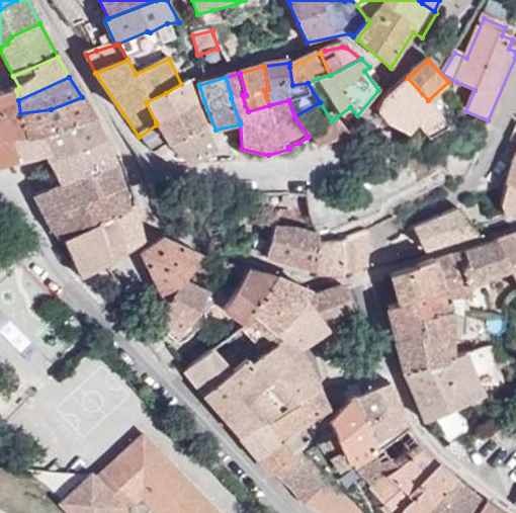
[(417,124),(429,140),(447,127),(428,100),(408,78),(384,99),(380,109),(380,113),(384,119),(389,124),(408,134),(417,124)]
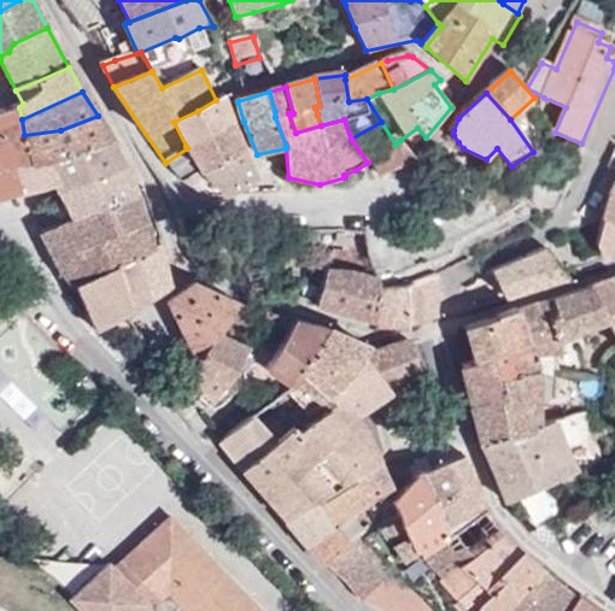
[(212,135),(232,123),(234,121),(226,97),(216,100),(198,111),(174,122),(186,146),(212,135)]
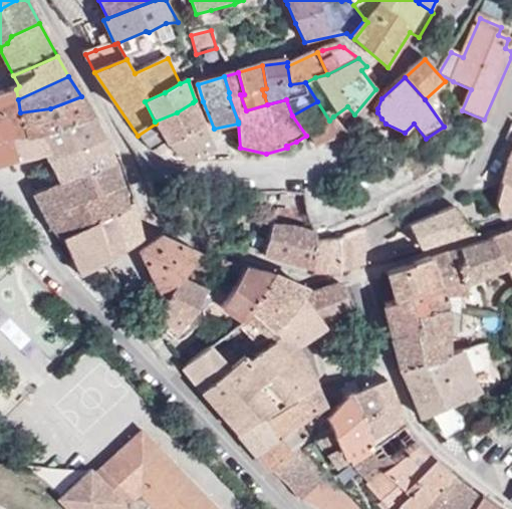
[(43,138),(94,120),(81,96),(50,108),(20,112),(18,99),(16,89),(0,95),(0,170),(18,164),(13,141),(28,140),(43,138)]
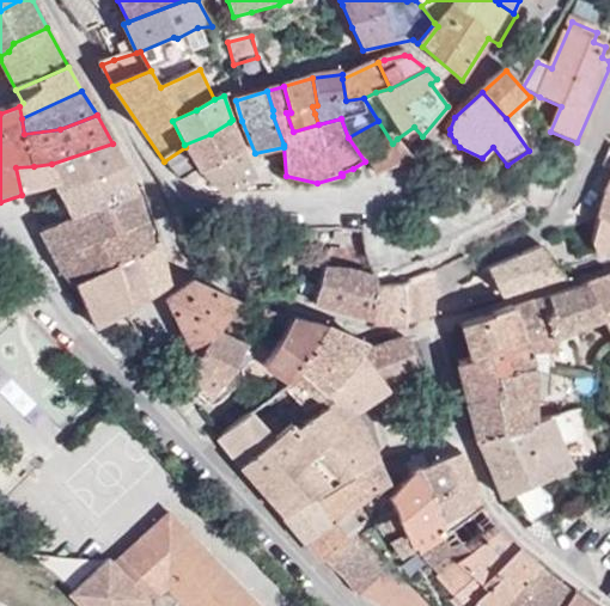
[(219,163),(242,150),(230,122),(211,134),(184,145),(185,147),(202,172),(219,163)]
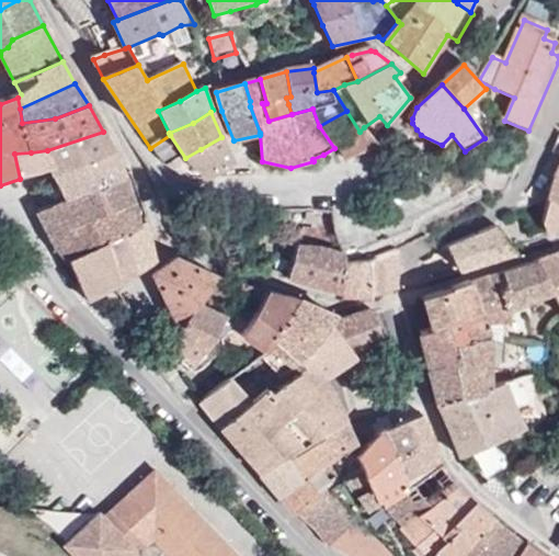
[(380,148),(377,144),(364,127),(360,132),(339,145),(343,155),(349,165),(380,148)]
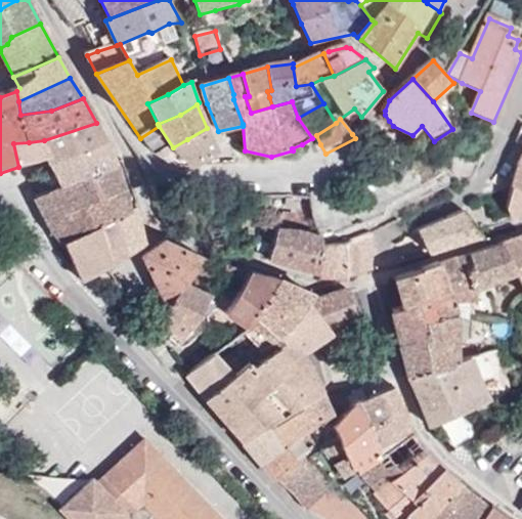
[(51,166),(107,144),(96,123),(44,140),(29,142),(34,162),(47,158),(49,162),(51,166)]
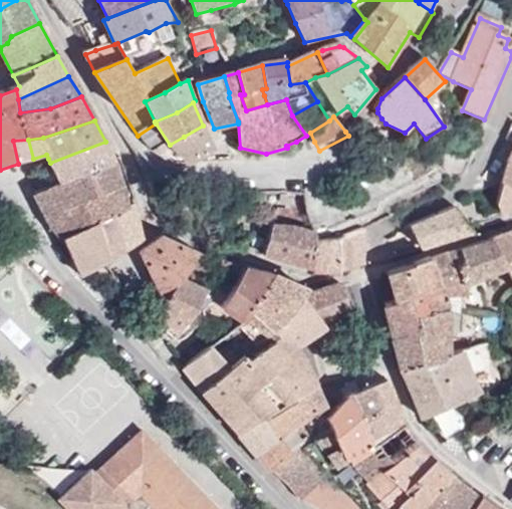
[(170,145),(153,154),(162,160),(170,164),(185,165),(196,163),(214,151),(203,125),(184,137),(170,145)]
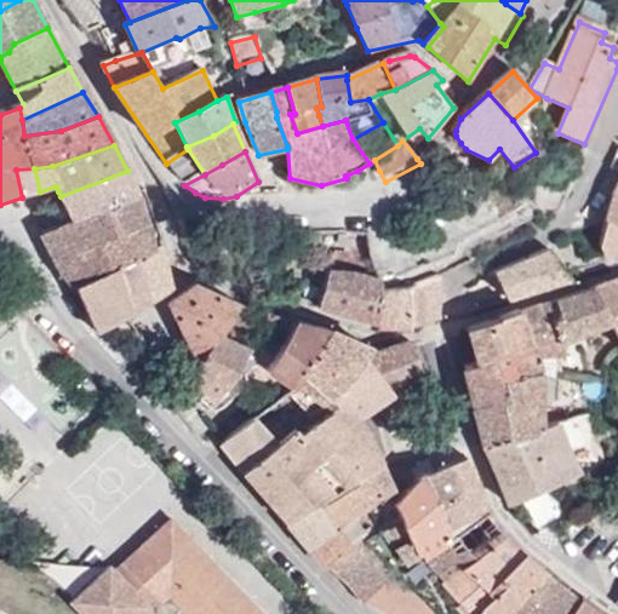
[(22,198),(40,191),(34,168),(16,170),(22,198)]
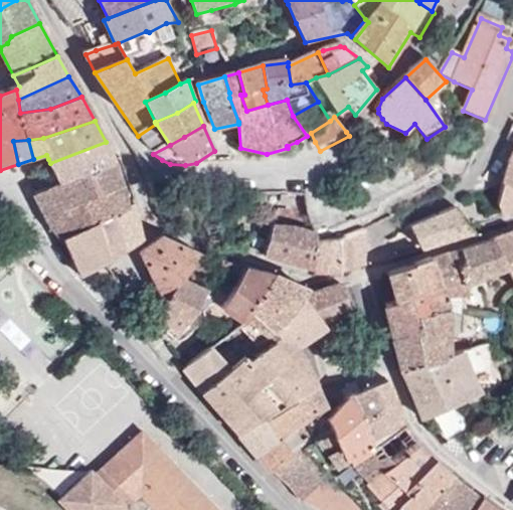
[(61,185),(115,164),(106,142),(50,163),(61,185)]
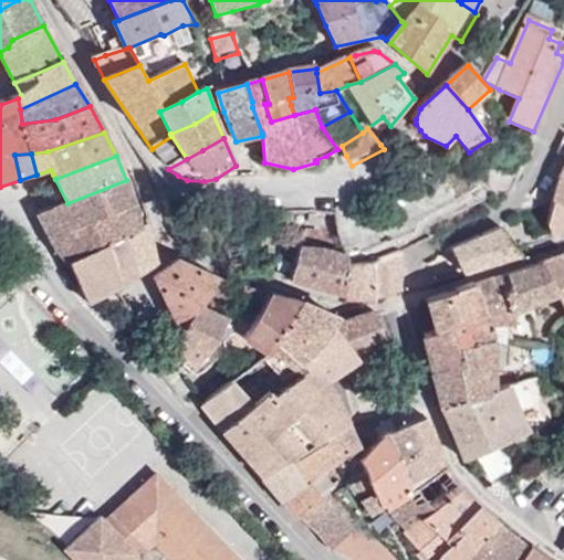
[(551,236),(563,232),(563,169),(561,176),(546,226),(551,236)]
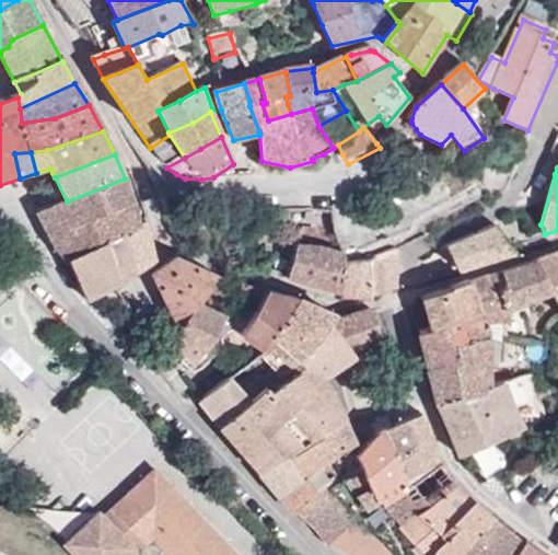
[(89,253),(107,243),(125,235),(139,229),(125,178),(67,201),(82,236),(89,253)]
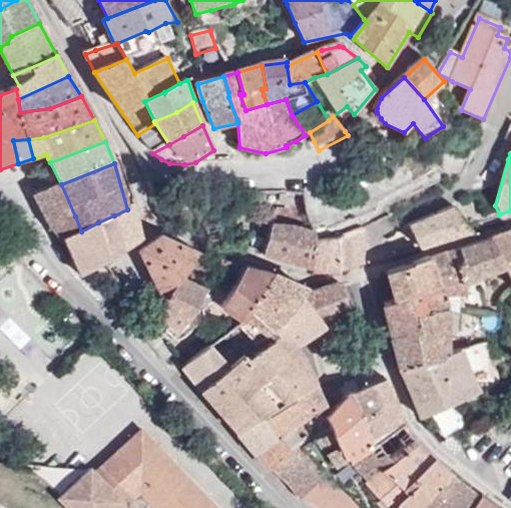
[(75,216),(61,184),(35,194),(51,226),(75,216)]
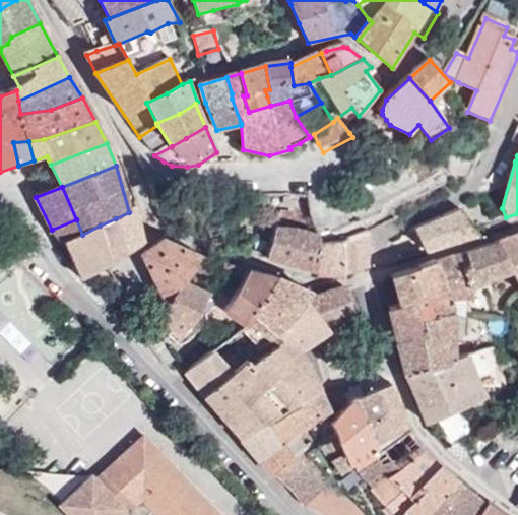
[(116,218),(127,256),(145,243),(136,209),(129,212),(116,218)]
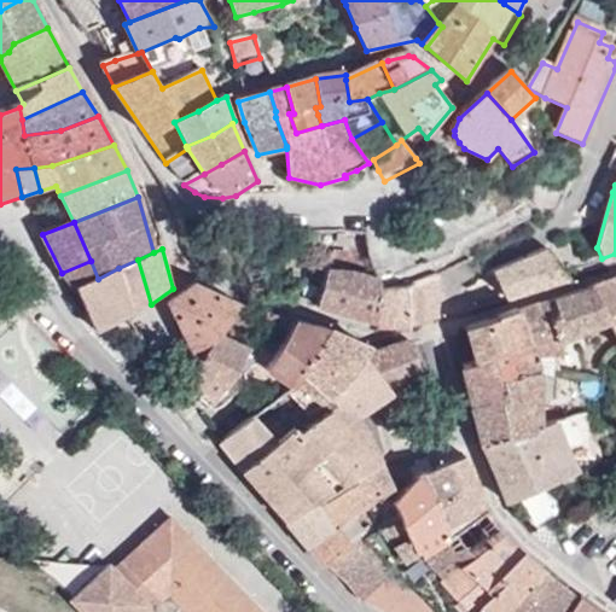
[(498,281),(506,301),(570,279),(548,251),(495,275),(498,281)]
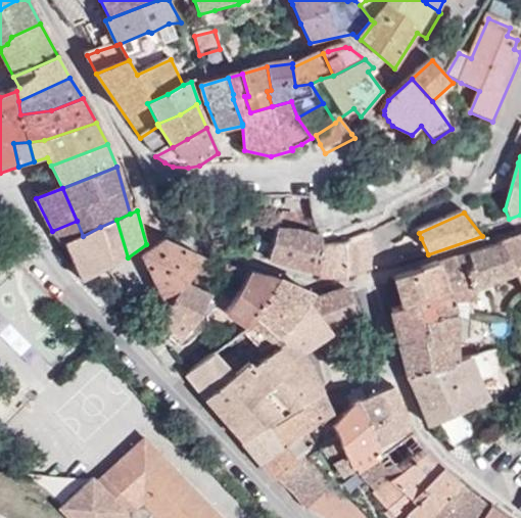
[(283,217),(270,262),(319,275),(324,246),(316,221),(310,219),(283,217)]
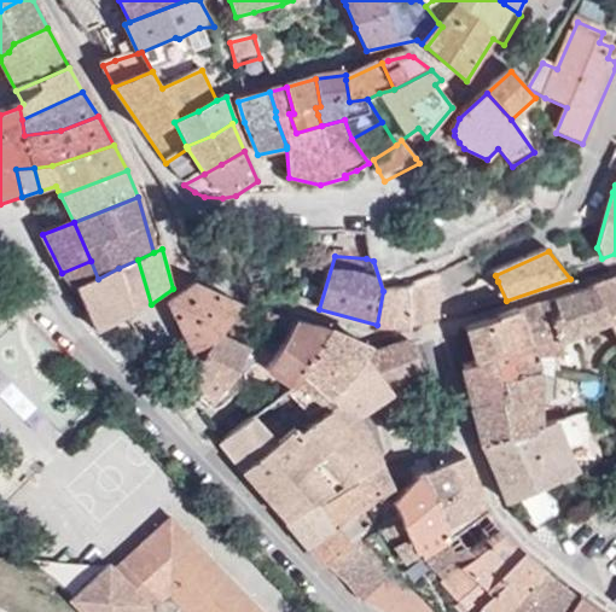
[(118,268),(134,315),(151,304),(138,260),(118,268)]
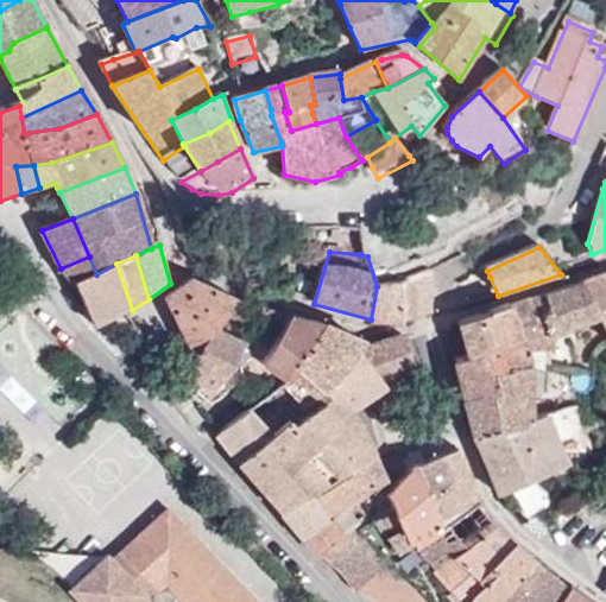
[(75,285),(96,274),(89,257),(61,268),(75,285)]
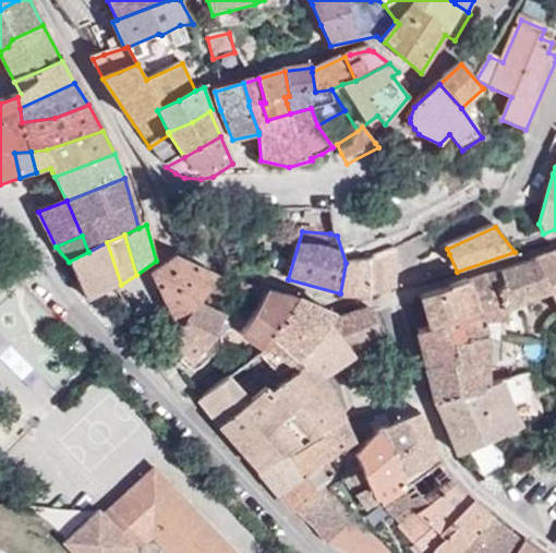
[(83,292),(88,303),(121,285),(107,242),(88,252),(69,262),(74,275),(95,264),(101,281),(83,292)]
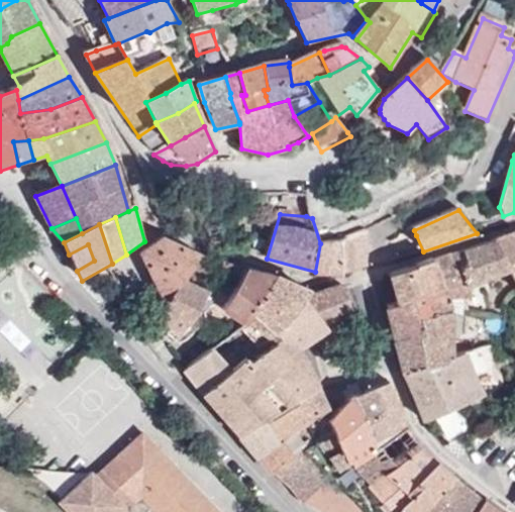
[(320,243),(315,272),(315,273),(342,273),(368,265),(368,234),(367,230),(341,239),(340,240),(320,243)]
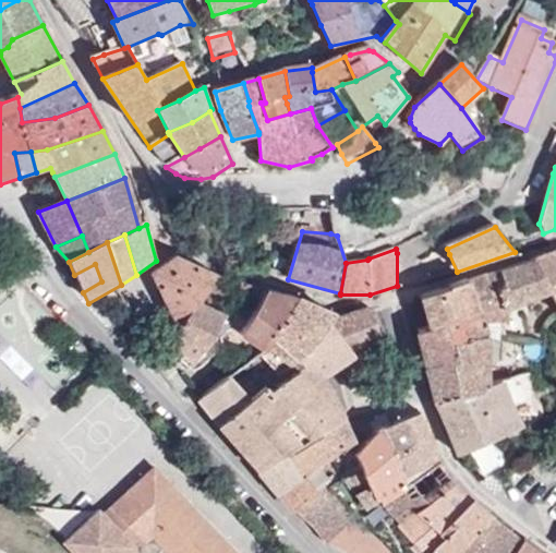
[(555,254),(534,263),(548,291),(555,304),(555,254)]
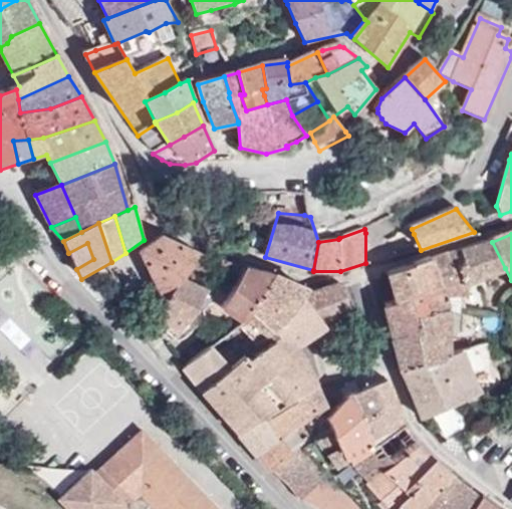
[(185,281),(200,256),(163,240),(143,255),(165,302),(168,299),(183,280),(185,281)]
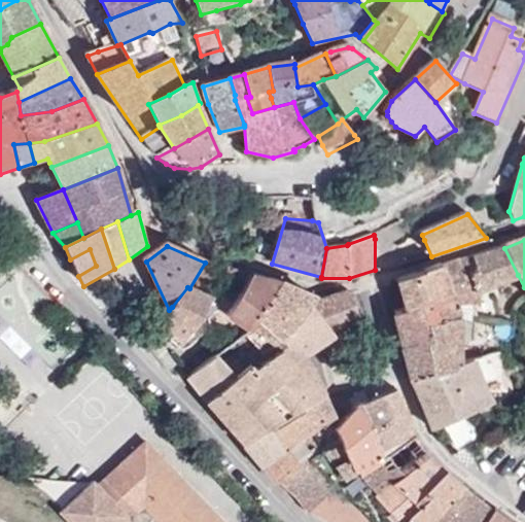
[(518,275),(504,248),(443,269),(452,293),(456,306),(473,304),(478,303),(476,292),(518,275)]
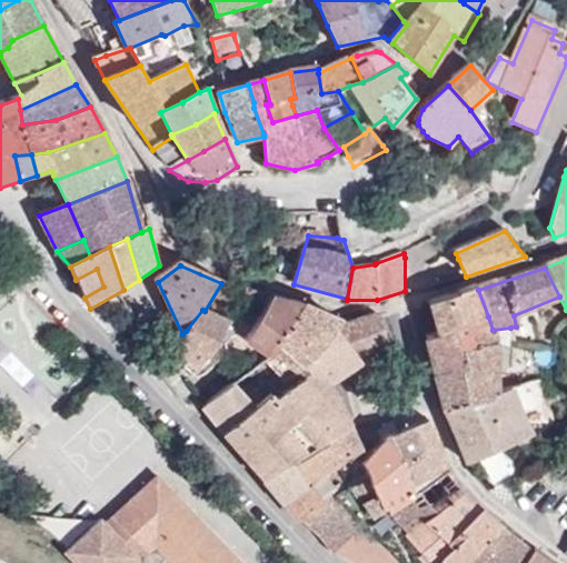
[(76,280),(85,298),(103,287),(97,269),(76,280)]
